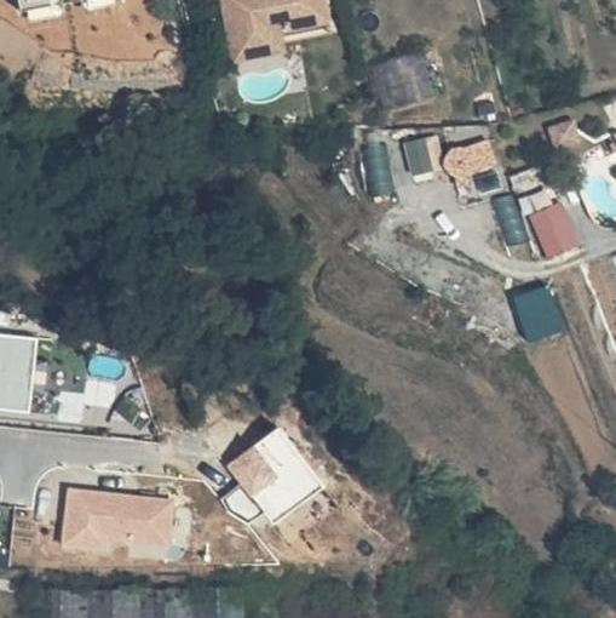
[(212,50),(201,0),(199,0),(191,1),(207,81),(257,72),(254,55),(303,45),(300,33),(212,50)]
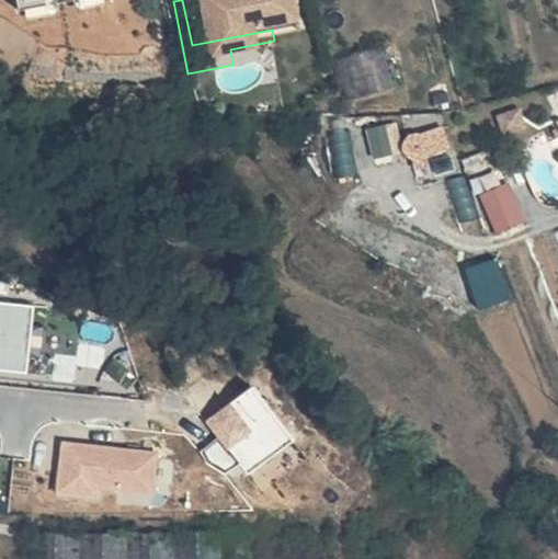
[(182,0),(192,45),(272,30),(266,0),(182,0)]
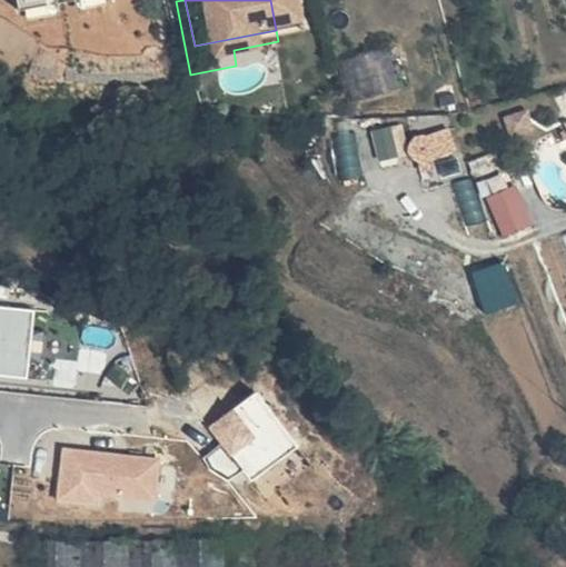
[(395,90),(390,50),(345,56),(348,95),(395,90)]
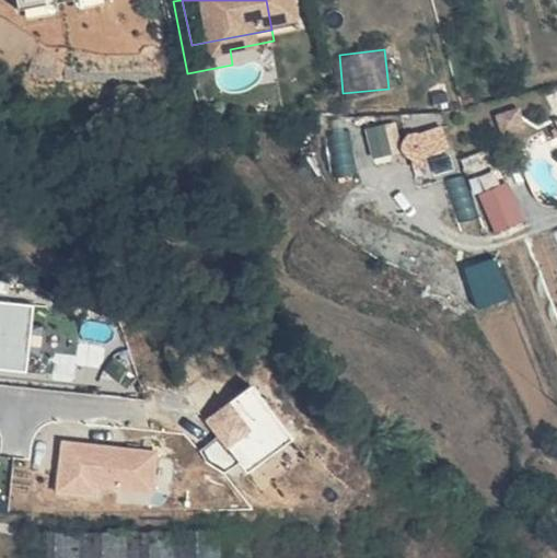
[(556,100),(538,105),(545,134),(556,130),(556,100)]
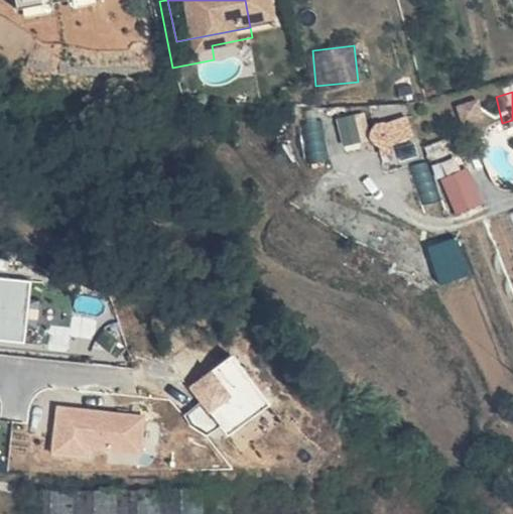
[(467,165),(438,179),(456,216),(485,202),(467,165)]
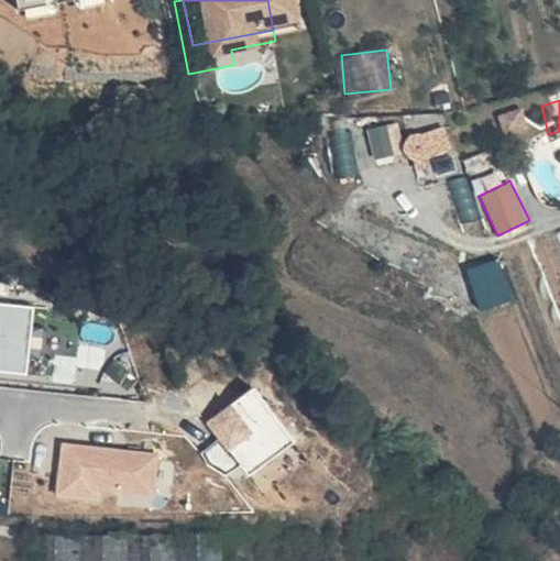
[(497,257),(465,268),(481,309),(513,298),(497,257)]
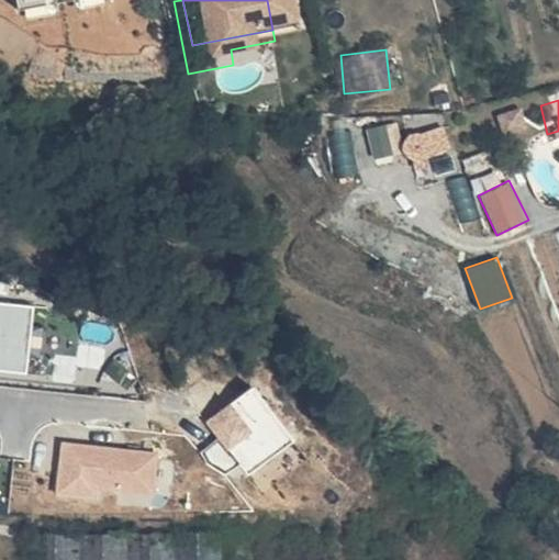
[(0,369),(35,373),(42,306),(0,301),(0,369)]
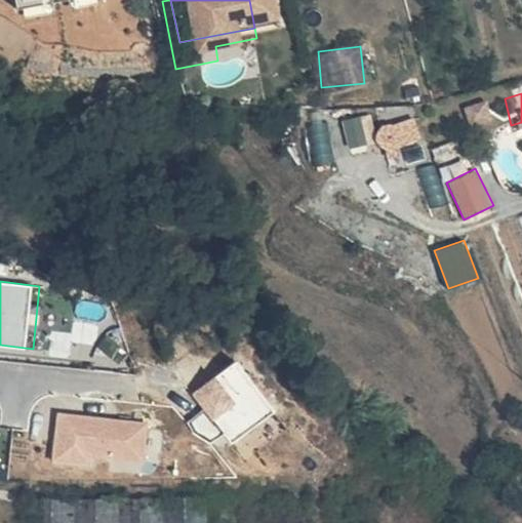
[(229,440),(270,410),(235,362),(194,392),(229,440)]
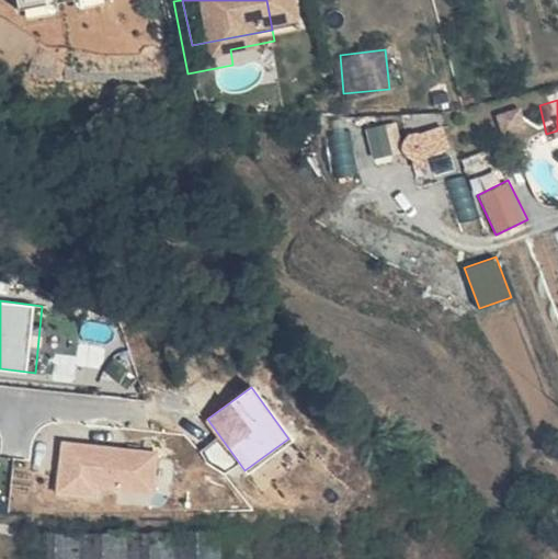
[(59,441),(56,493),(117,498),(117,501),(154,504),(158,447),(59,441)]
